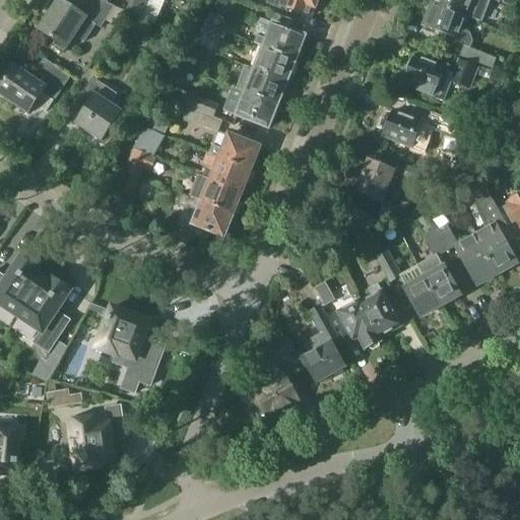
[(115,6),(111,4),(108,3),(98,0),(75,0),(69,6),(60,0),(58,0),(39,28),(56,41),(54,44),(64,51),(75,35),(84,41),(95,24),(101,27),(105,20),(114,8),(115,6)]
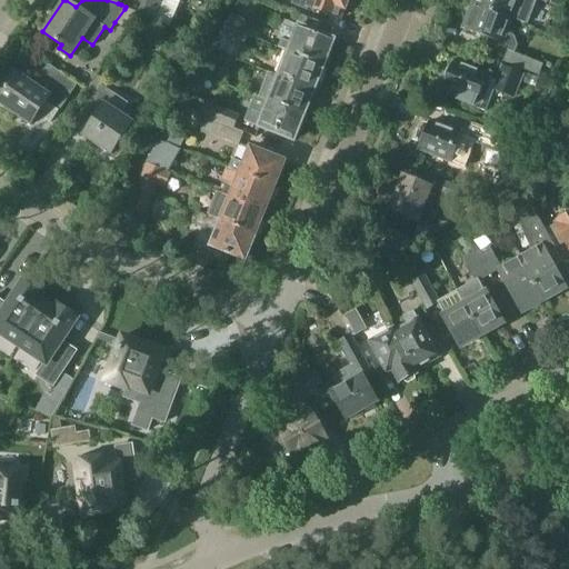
[(143,0),(139,12),(168,25),(179,0),(143,0)]
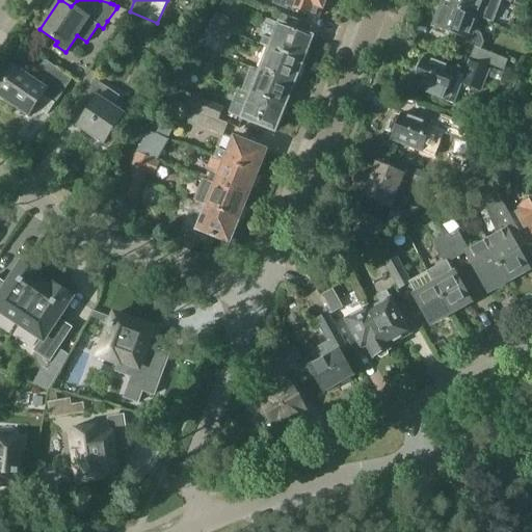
[(326,0),(273,0),(272,4),(288,10),(290,5),(317,17),(320,8),(323,9),(326,0)]
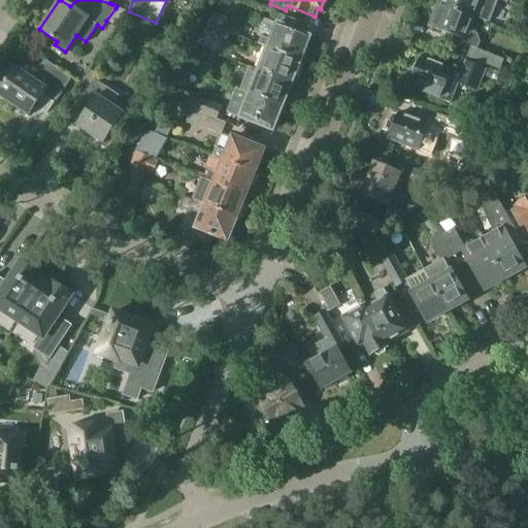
[(439,0),(438,2),(474,18),(489,24),(498,1),(496,0),(439,0)]
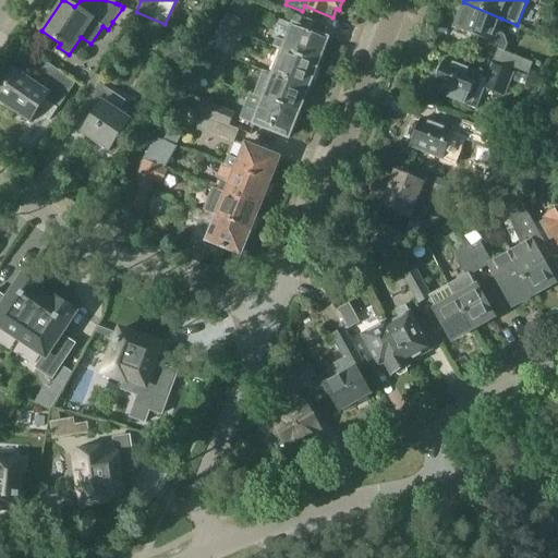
[(463,2),(453,27),(499,45),(497,49),(504,51),(507,44),(504,36),(496,33),(501,19),(463,2)]
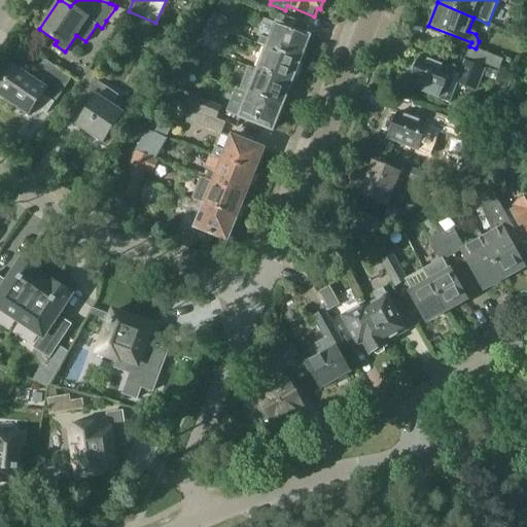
[(215,13),(208,25),(227,32),(231,27),(226,19),(215,13)]
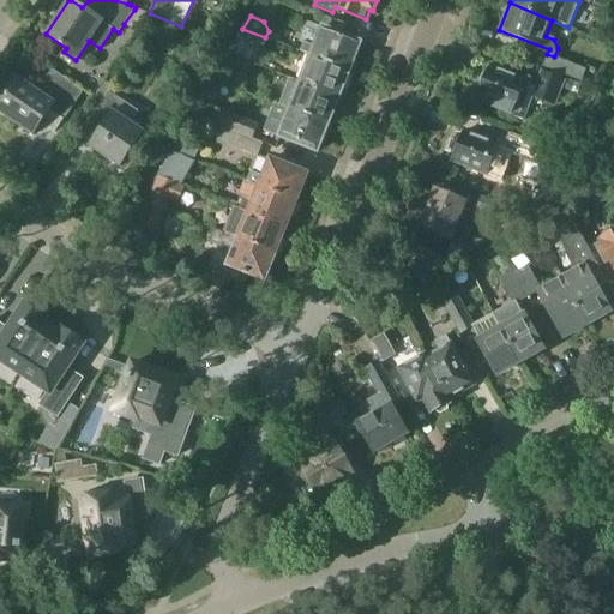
[(300,52),(311,56),(348,72),(360,43),(354,41),(359,30),(325,17),(321,28),(307,23),(299,42),(304,43),(300,52)]
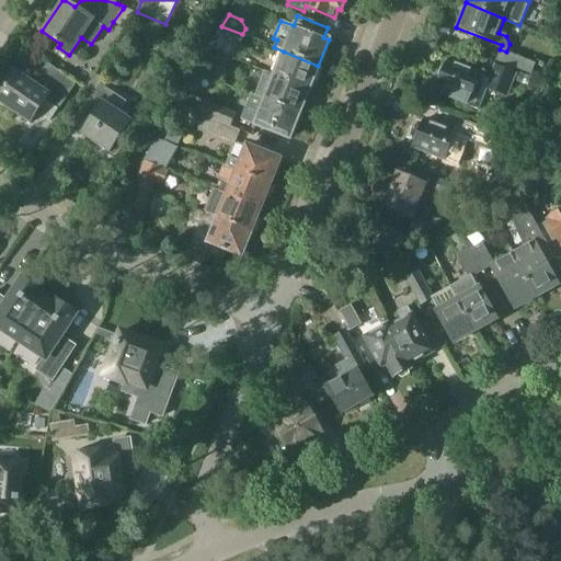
[(221,26),(217,38),(241,48),(245,35),(242,34),(221,26)]
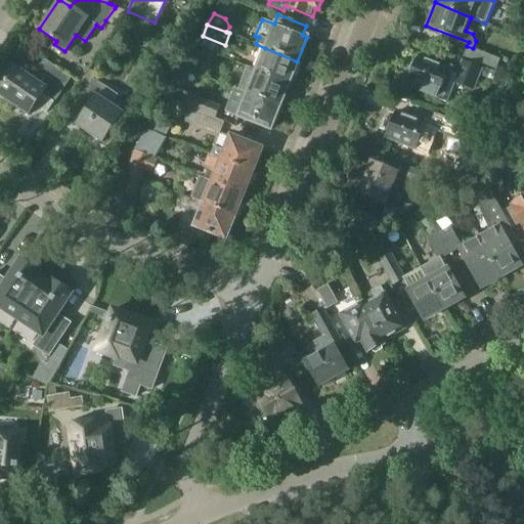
[(467,46),(464,56),(496,69),(499,58),(473,48),(467,46)]
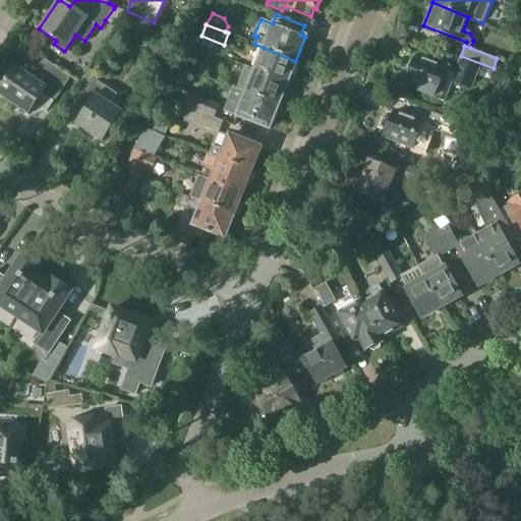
[(295,61),(264,48),(254,70),(286,83),(295,61)]
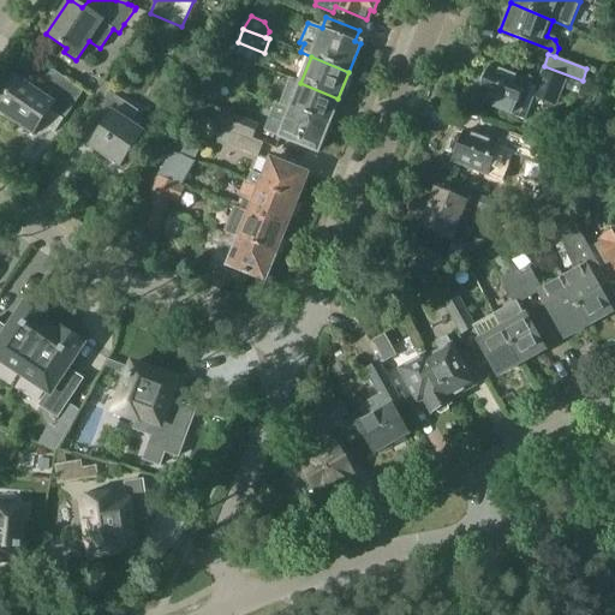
[(536,87),(527,83),(489,67),(487,75),(483,75),(478,87),(481,90),(477,96),(495,103),(493,109),(512,118),(513,117),(525,121),(535,99),(556,108),(567,81),(542,70),(536,87)]
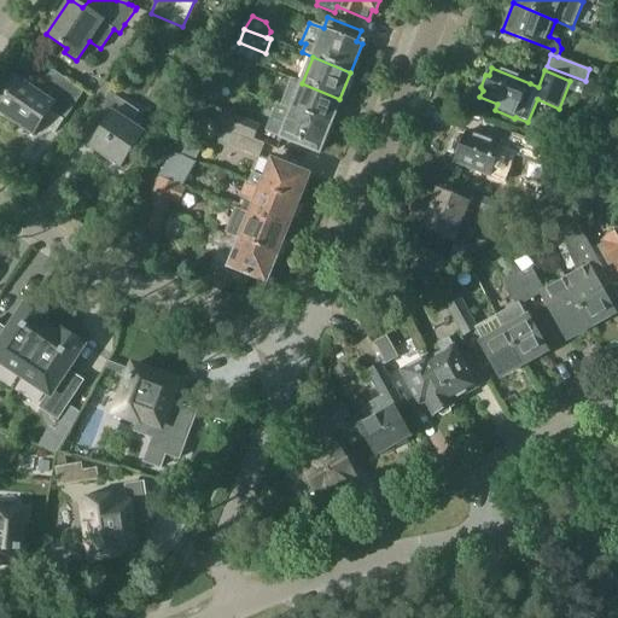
[(219,82),(226,86),(240,91),(245,77),(223,70),(219,82)]
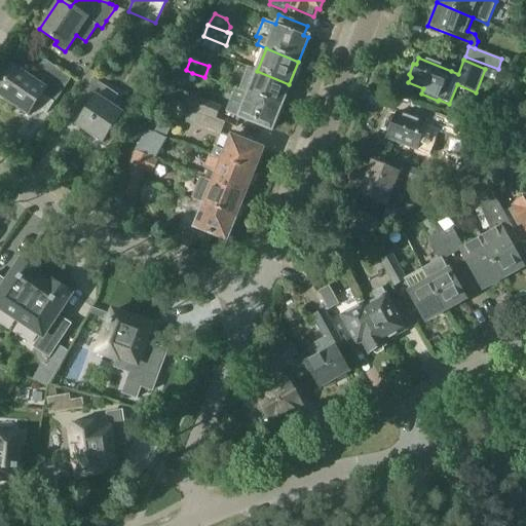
[(45,61),(29,76),(11,65),(3,76),(7,79),(0,89),(0,97),(29,115),(36,105),(47,113),(54,103),(55,103),(72,77),(45,61)]
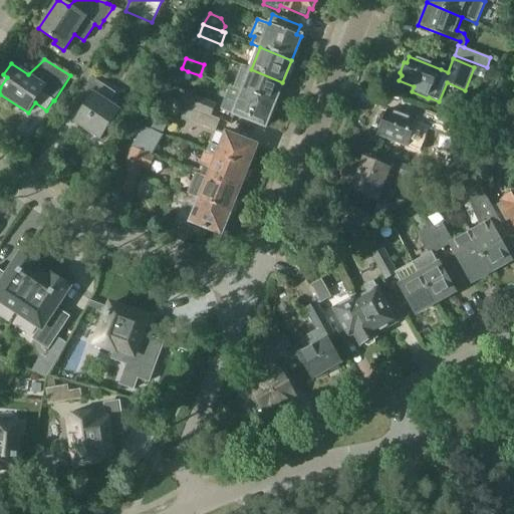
[(188,71),(182,68),(179,74),(164,98),(186,106),(212,117),(212,116),(217,104),(188,92),(192,84),(184,81),(188,71)]
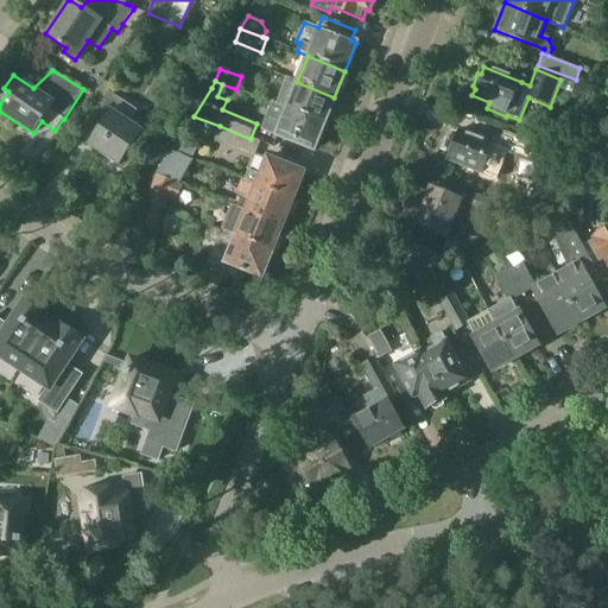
[(334,97),(297,82),(286,109),(323,124),(334,97)]
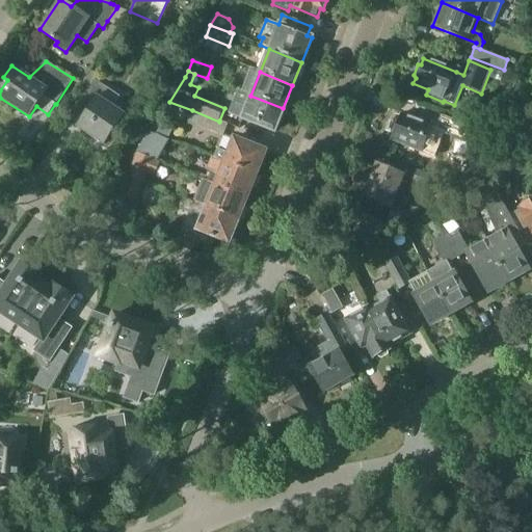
[(121,95),(106,86),(96,79),(94,78),(87,87),(73,110),(83,117),(77,126),(103,143),(116,124),(120,126),(127,115),(113,106),(121,95)]
